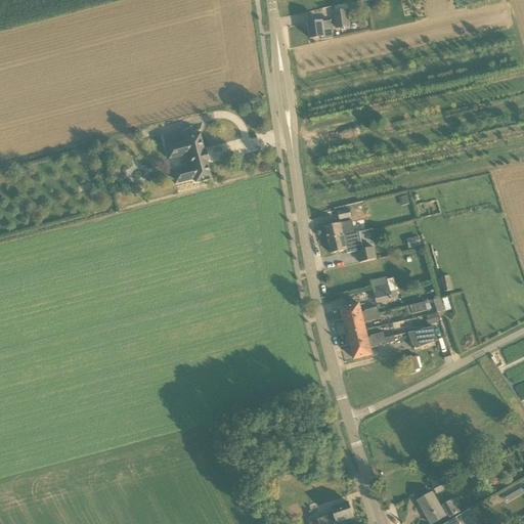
[(347,10),(335,12),(337,29),(349,27),(347,10)]
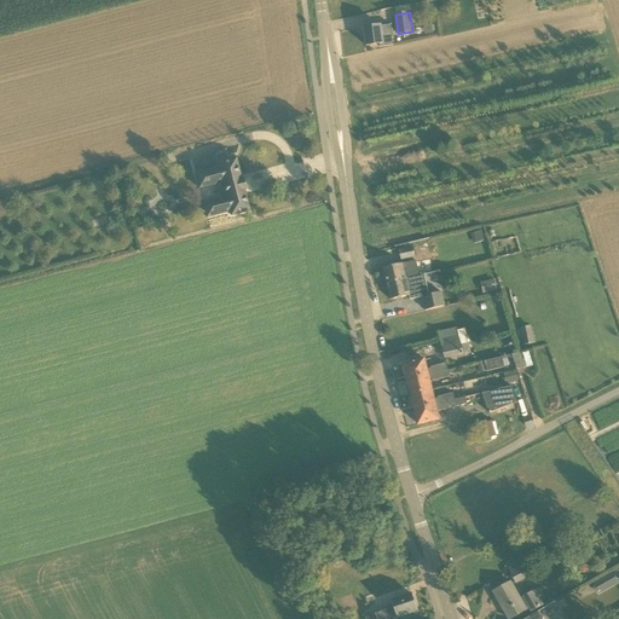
[(391,25),(381,27),(381,25),(364,28),(366,46),(380,45),(381,47),(394,46),(391,25)]
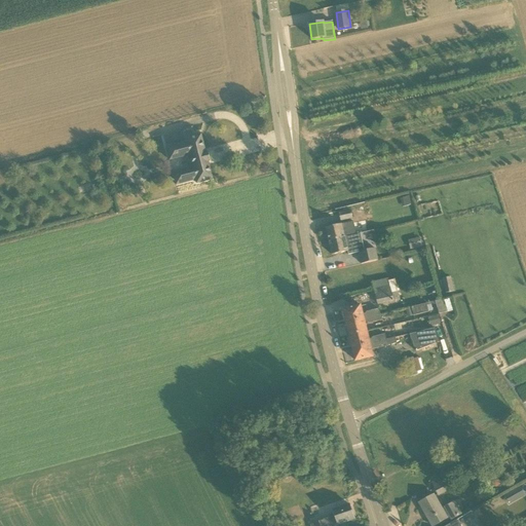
[(191,166),(173,172),(176,185),(195,180),(196,183),(212,179),(208,162),(210,162),(207,151),(204,152),(200,136),(185,140),(186,143),(166,148),(170,160),(188,156),(191,166)]
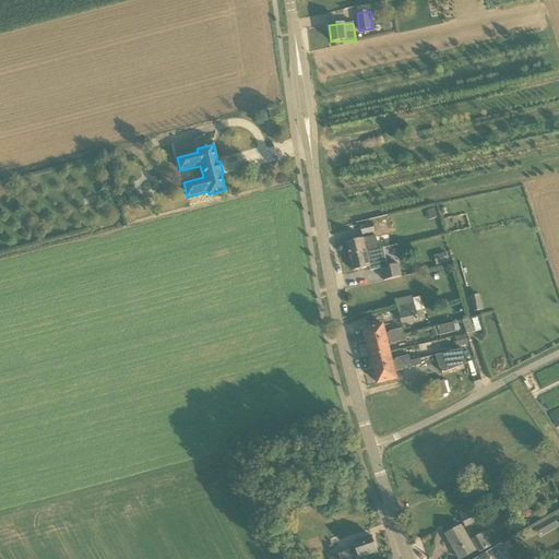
[(363,235),(376,232),(373,224),(360,226),(363,235)]
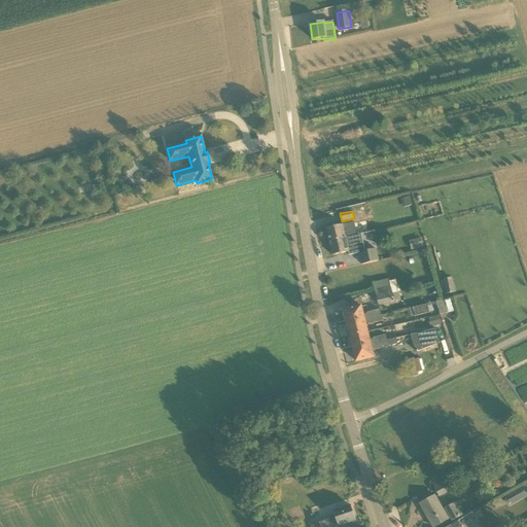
[(327,229),(329,241),(346,238),(357,235),(354,222),(327,229)]
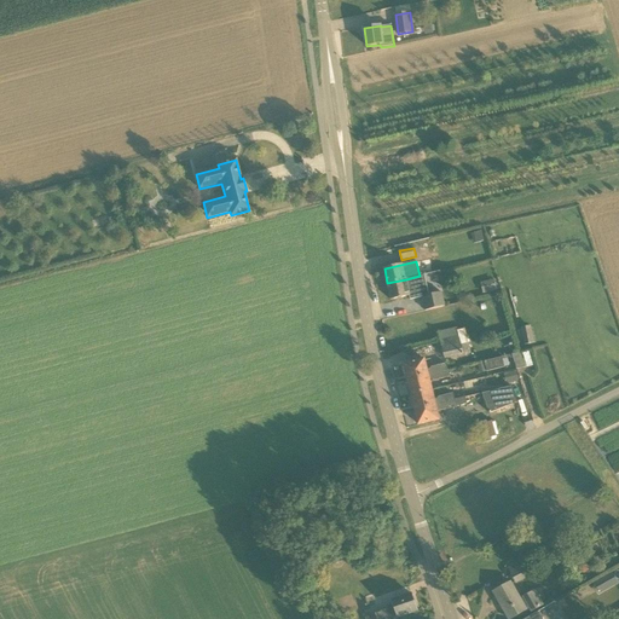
[(406,279),(387,283),(392,300),(410,296),(410,299),(420,298),(416,281),(408,282),(406,279)]
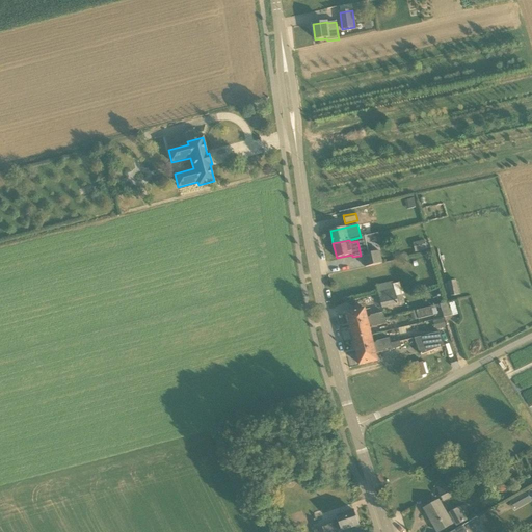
[(425,240),(419,241),(421,250),(427,249),(425,240)]
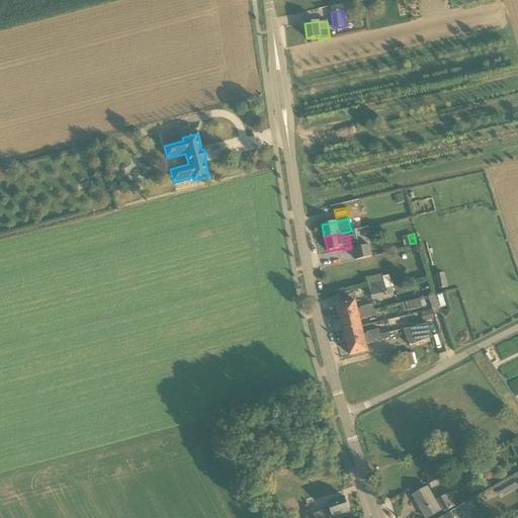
[(372,257),(369,245),(354,248),(356,260),(372,257)]
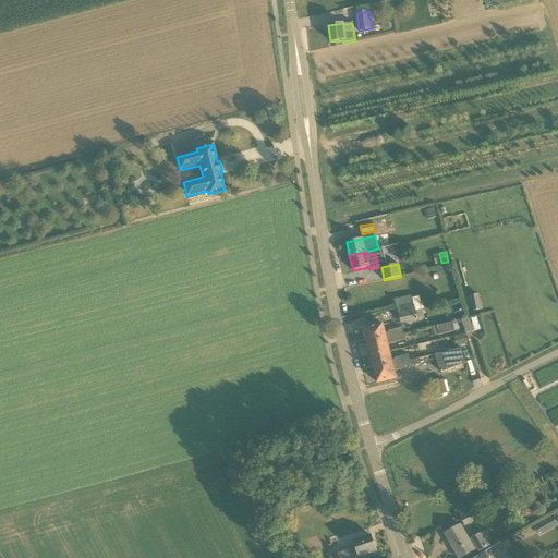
[(469,295),(470,311),(481,310),(480,294),(469,295)]
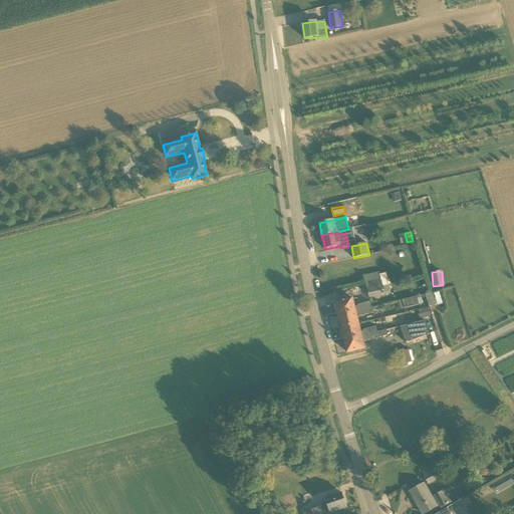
[(365,282),(368,296),(391,291),(389,284),(382,286),(380,279),(365,282)]
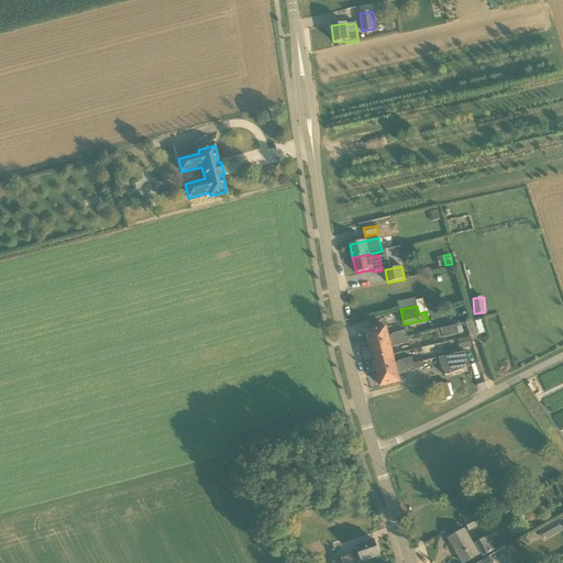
[(482,319),(468,323),(473,335),(486,330),(482,319)]
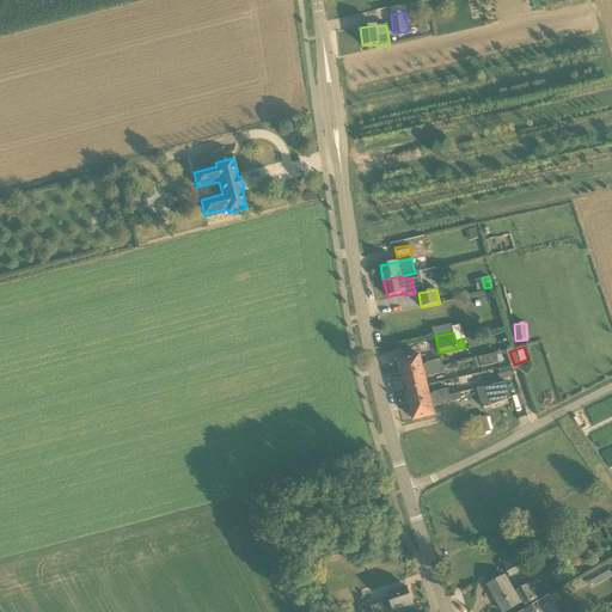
[(499,363),(496,354),(478,357),(481,367),(499,363)]
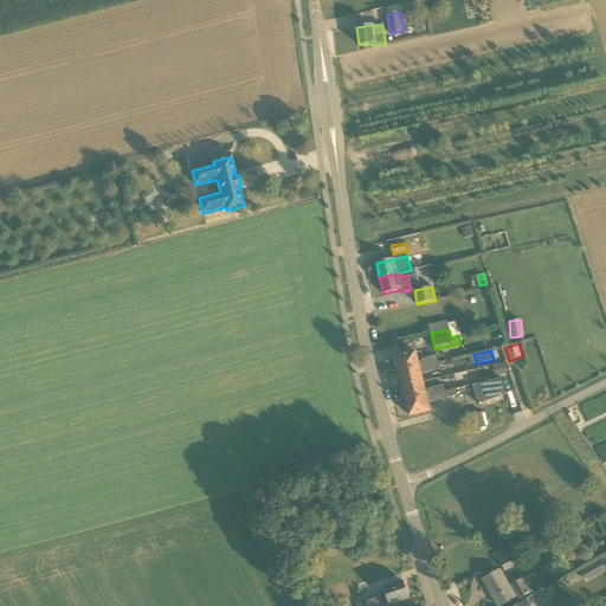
[(399,372),(438,362),(437,356),(423,359),(421,361),(418,362),(416,352),(395,356),(399,372)]
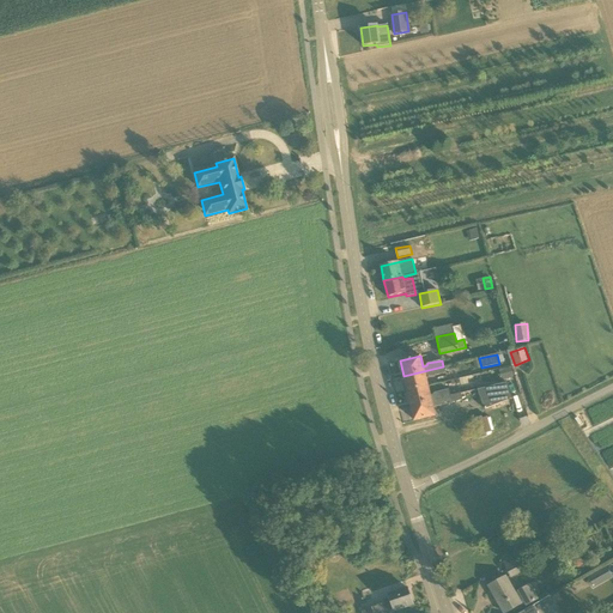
[(407,390),(428,386),(425,376),(429,375),(431,377),(445,374),(443,366),(404,376),(407,390)]
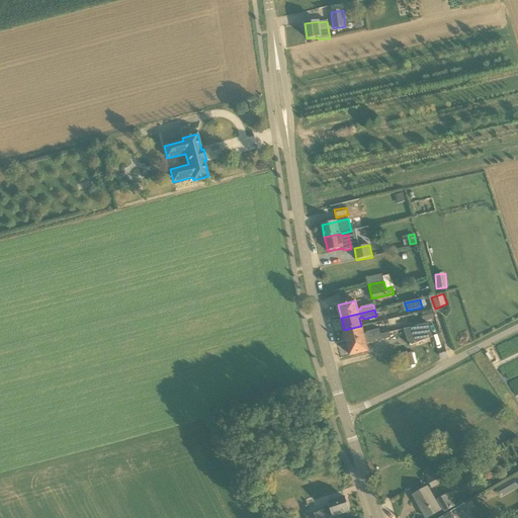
[(428,320),(434,319),(432,310),(426,312),(428,320)]
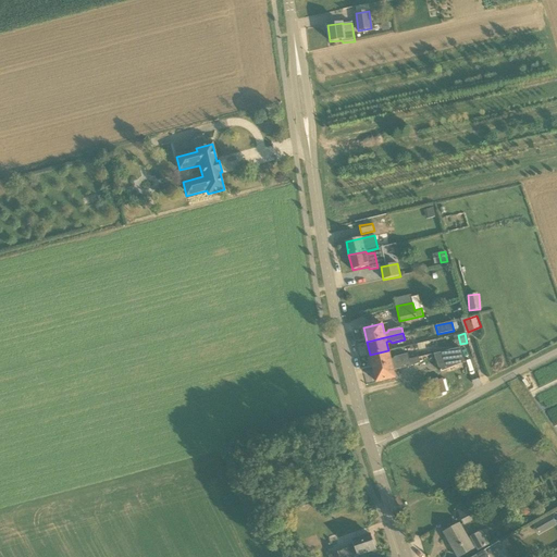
[(434,354),(441,372),(466,362),(461,347),(434,354)]
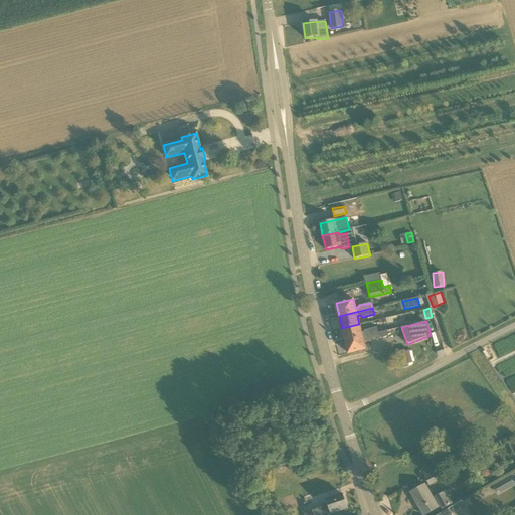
[(378,333),(377,327),(365,330),(364,332),(361,333),(359,324),(342,328),(345,341),(378,333)]
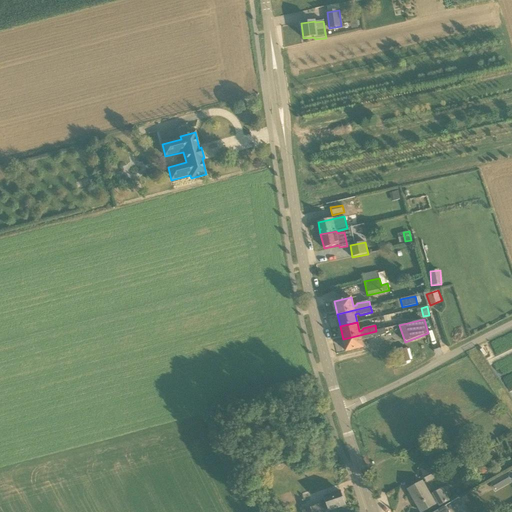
[(376,331),(343,339),(346,351),(363,347),(362,340),(386,334),(385,329),(376,331)]
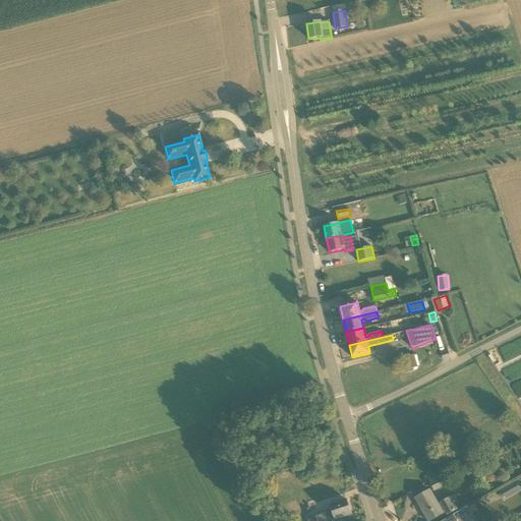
[(418,368),(416,359),(410,360),(409,356),(410,355),(409,354),(400,356),(403,366),(406,365),(407,371),(418,368)]
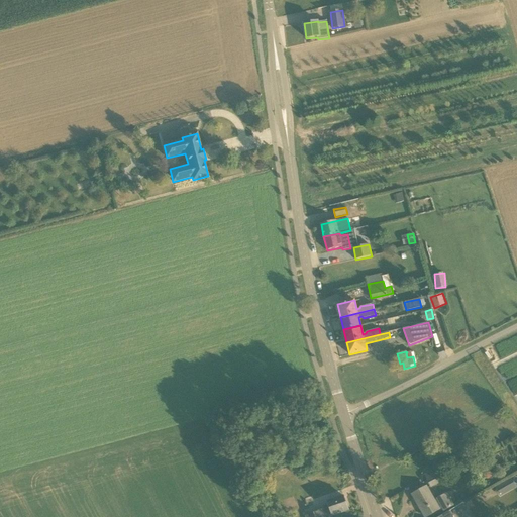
[(431,486),(444,480),(440,473),(427,479),(431,486)]
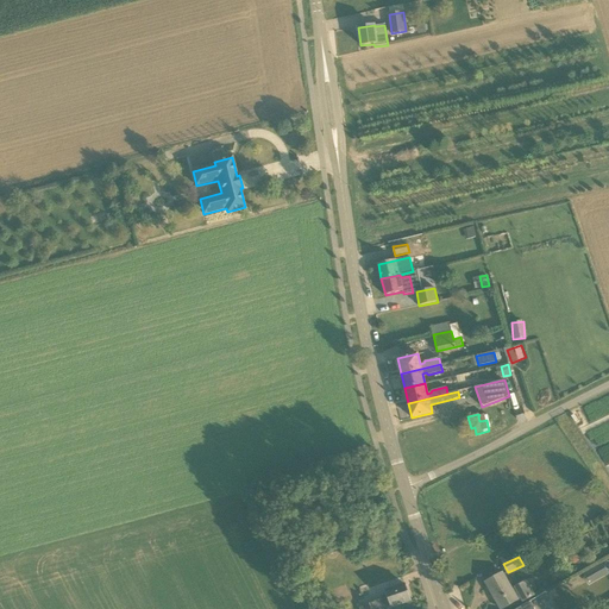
[(591,584),(608,573),(608,571),(603,562),(584,573),(591,584)]
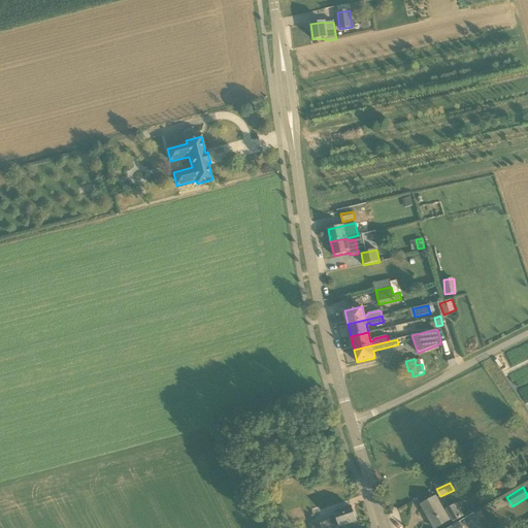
[(463,517),(456,504),(444,512),(436,497),(422,504),(434,527),(451,520),(453,523),(463,517)]
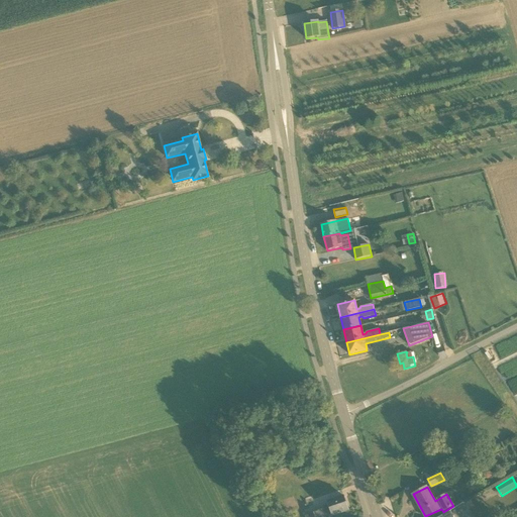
[(305,516),(332,516),(348,510),(343,496),(328,502),(330,507),(318,512),(305,516)]
